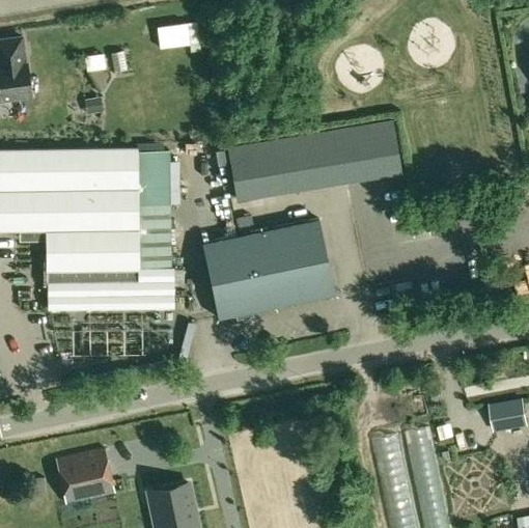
[(206,23),(166,25),(167,46),(207,43),(206,23)]
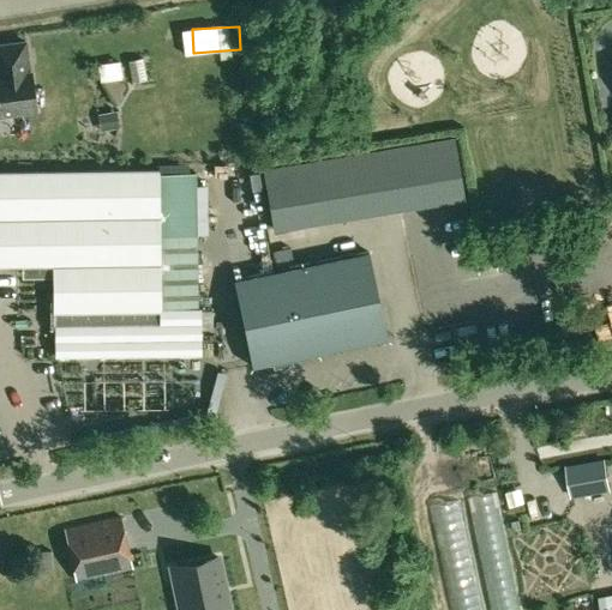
[(3,79),(0,78),(0,116),(37,113),(34,74),(31,74),(28,44),(0,48),(0,68),(1,70),(3,79)]
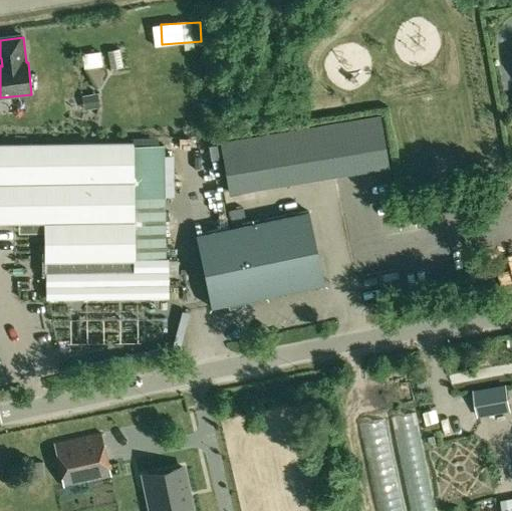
[(91,55),(93,70),(109,68),(108,53),(91,55)]
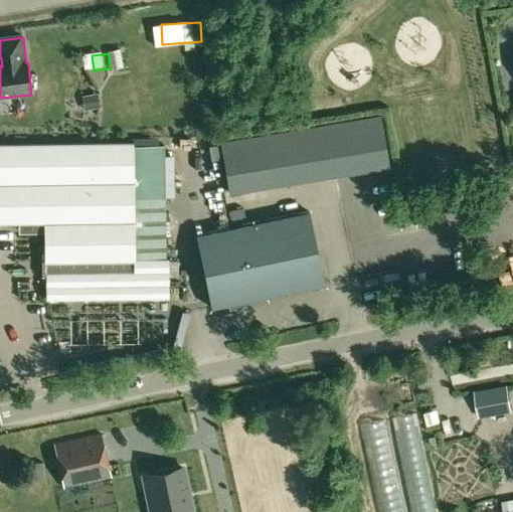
[(16,101),(0,103),(0,124),(20,122),(16,101)]
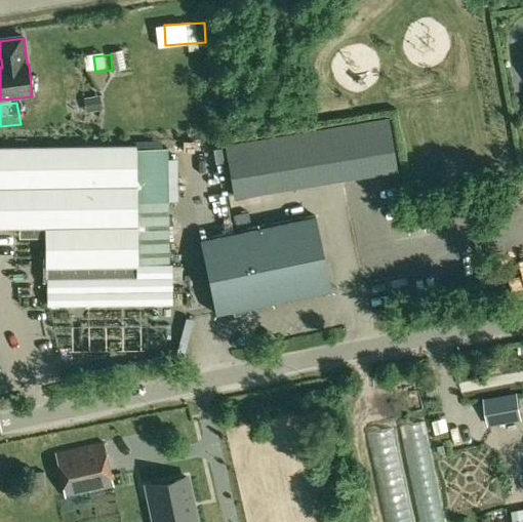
[(390,125),(226,152),(234,201),(398,175),(390,125)]
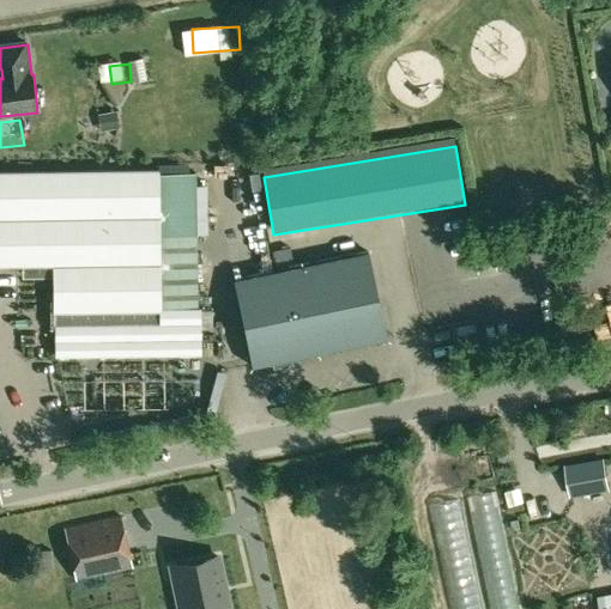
[(159,172),(0,174),(0,267),(25,268),(55,267),(56,335),(56,358),(74,358),(109,358),(201,357),(201,310),(161,310),(159,238),(159,175),(159,172)]
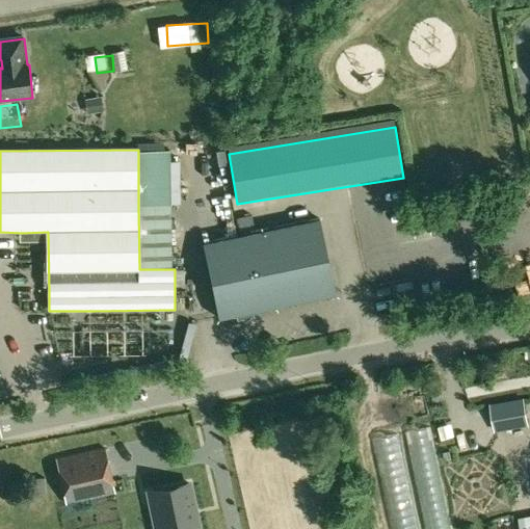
[(138,152),(138,207),(171,207),(171,152),(138,152)]
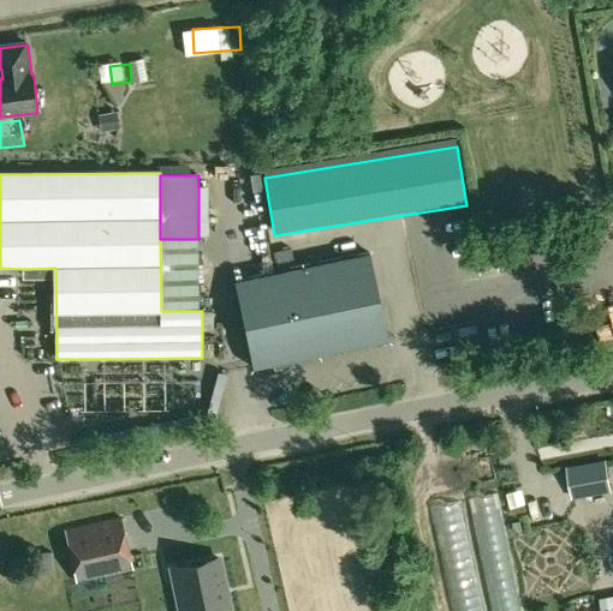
[(372,255),(238,283),(256,370),(275,366),(277,372),(296,369),(295,361),(390,342),(372,255)]
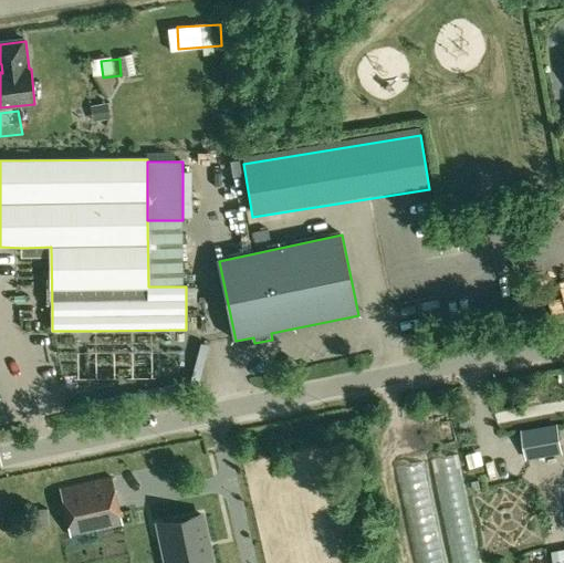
[(559,427),(524,434),(529,462),(563,456),(563,450),(559,427)]
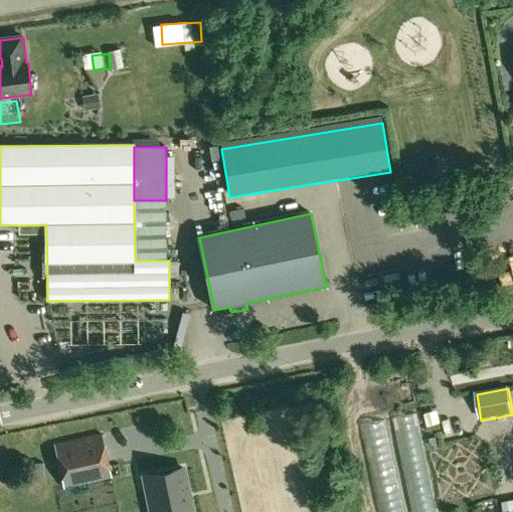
[(113,480),(103,437),(56,447),(65,490),(113,480)]
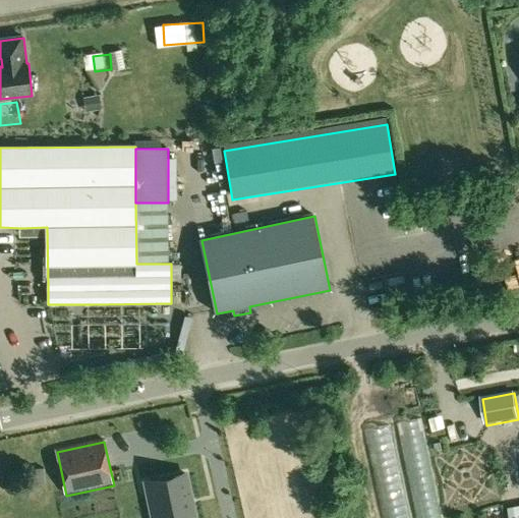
[(37,487),(46,487),(45,471),(36,472),(37,487)]
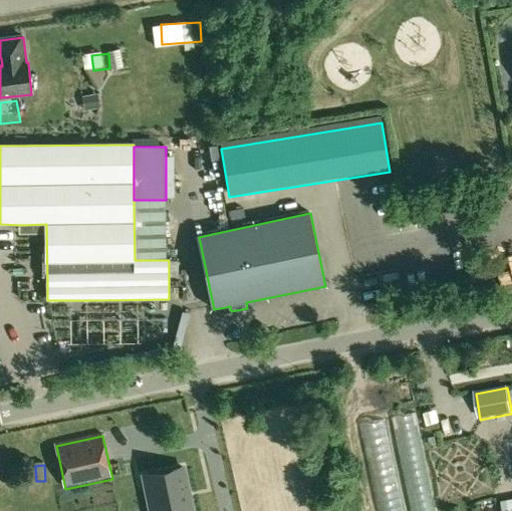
[(193,510),(185,470),(146,478),(152,510),(193,510)]
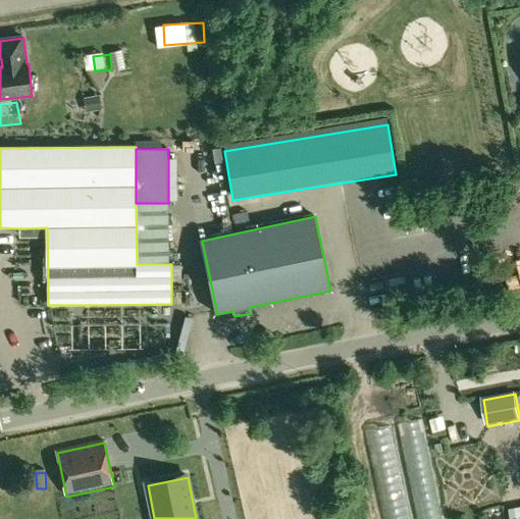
[(519,509),(510,511),(511,518),(519,518),(519,509)]
